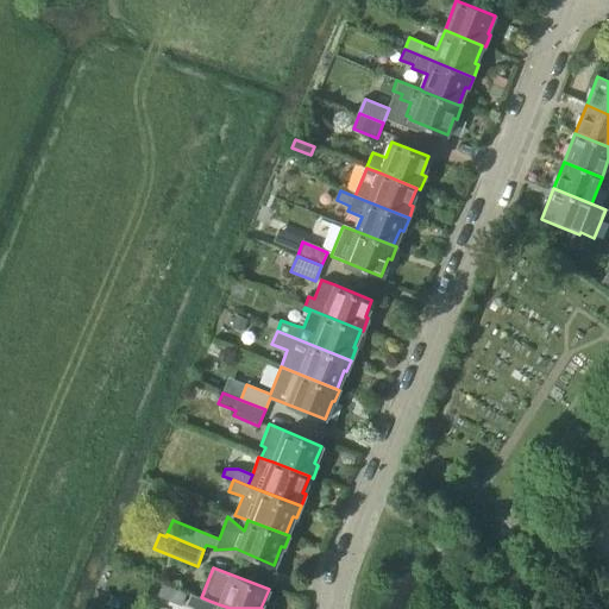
[(523,608),(527,608),(538,598),(526,586),(514,600),(523,608)]
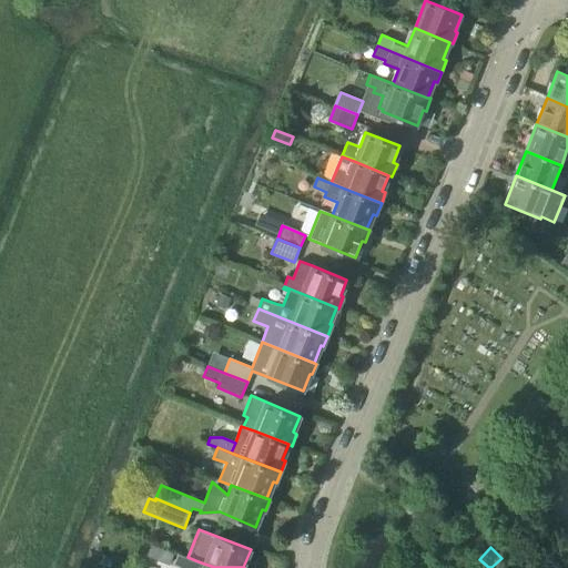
[(214,567),(204,564),(195,560),(188,557),(182,555),(178,566),(182,567),(214,567)]
